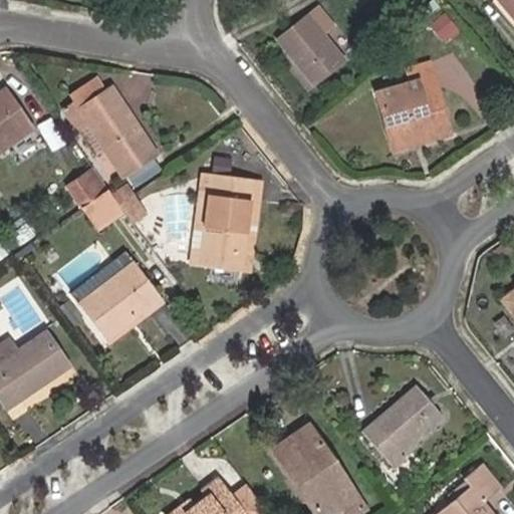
[(513,0),(501,0),(513,15),(513,0)]
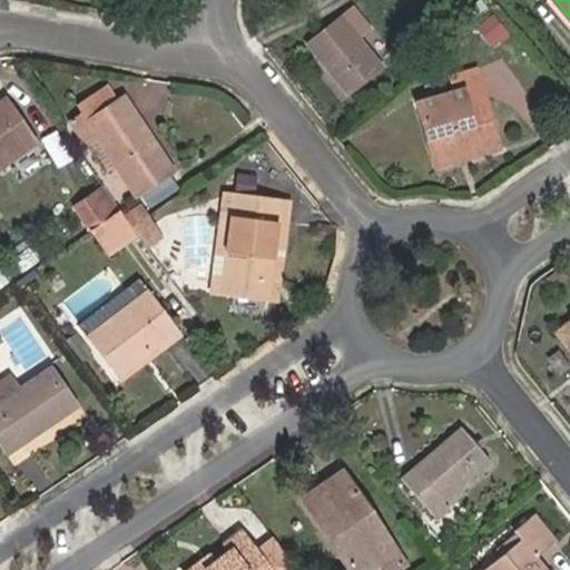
[(349,90),(381,64),(356,36),(369,26),(352,7),(308,41),(349,90)]
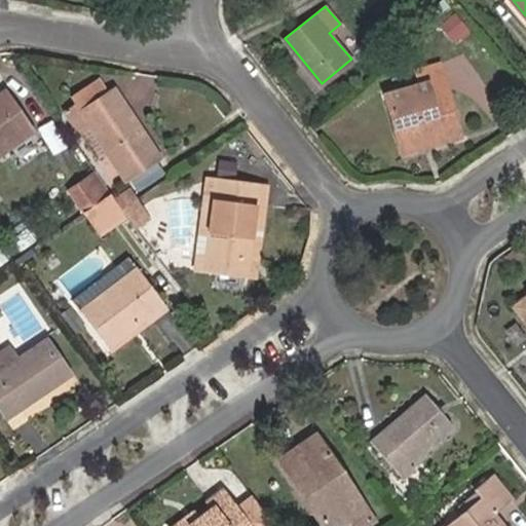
[(438,145),(462,138),(439,63),(414,70),(418,82),(387,91),(401,145),(436,135),(438,145)]
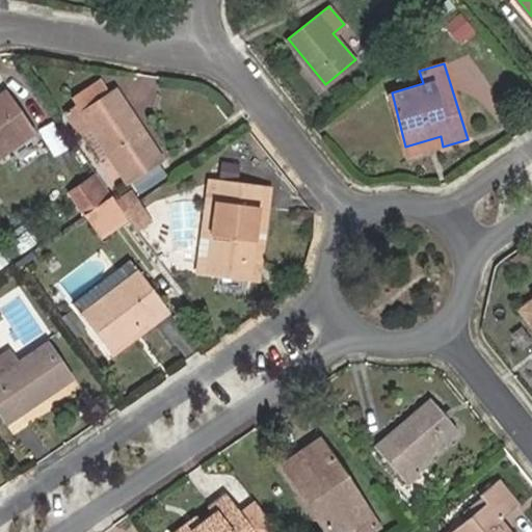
[(127,181),(161,158),(116,92),(109,97),(99,81),(74,98),(84,113),(82,115),(127,181)]
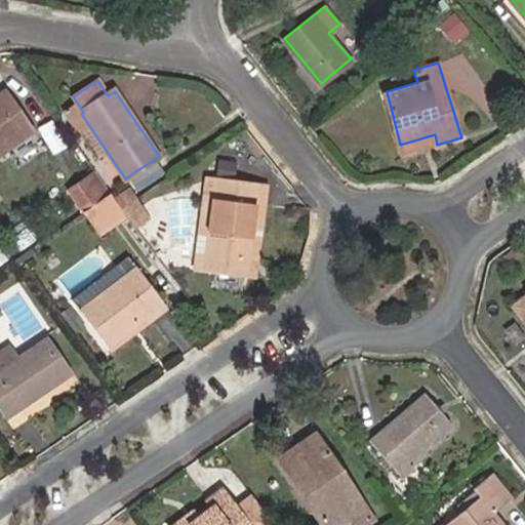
[(0,153),(32,131),(3,91),(0,93),(0,153)]
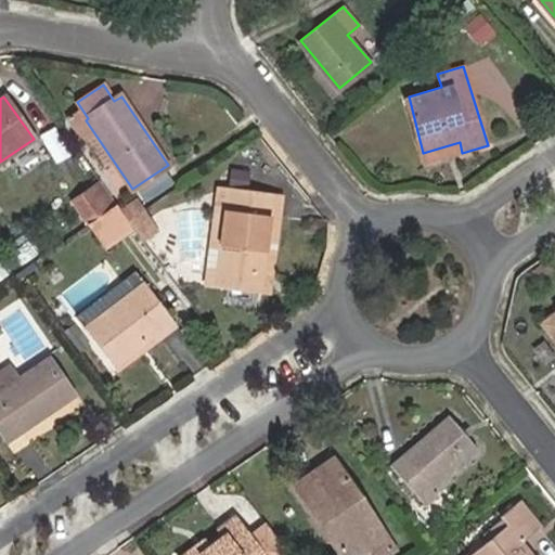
[(423,153),(425,163),(462,153),(460,142),(423,153)]
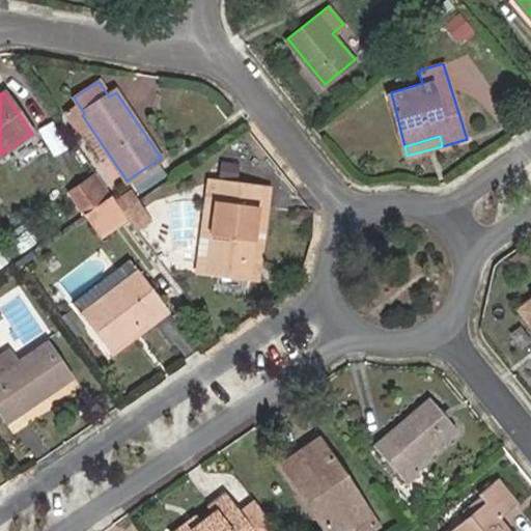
[(141,188),(169,171),(162,159),(134,175),(141,188)]
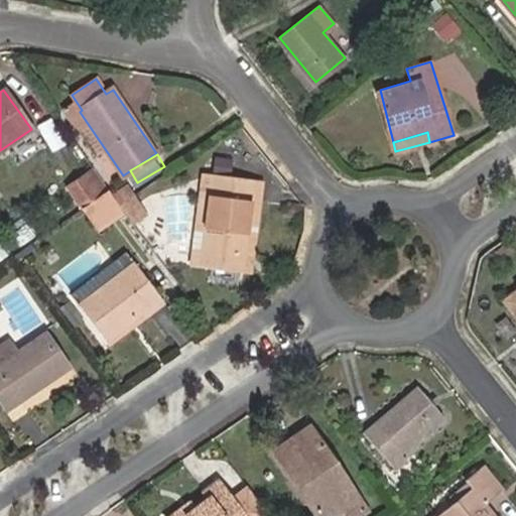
[(94,168),(68,187),(83,209),(109,190),(94,168)]
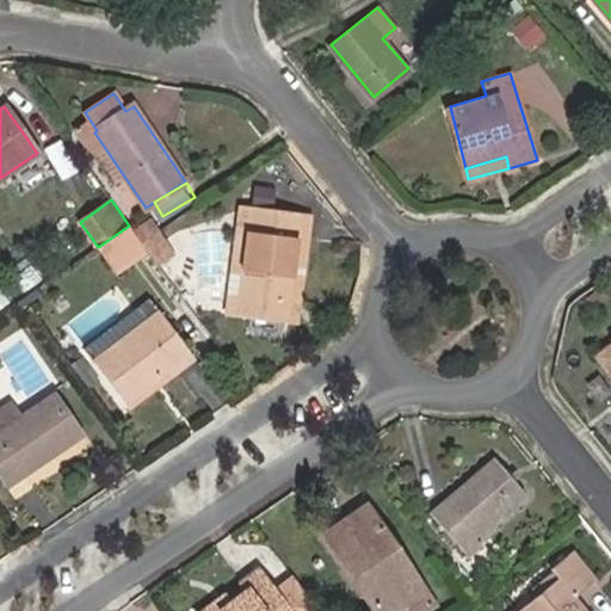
[(247,213),(233,312),(242,313),(258,215),(247,213)]
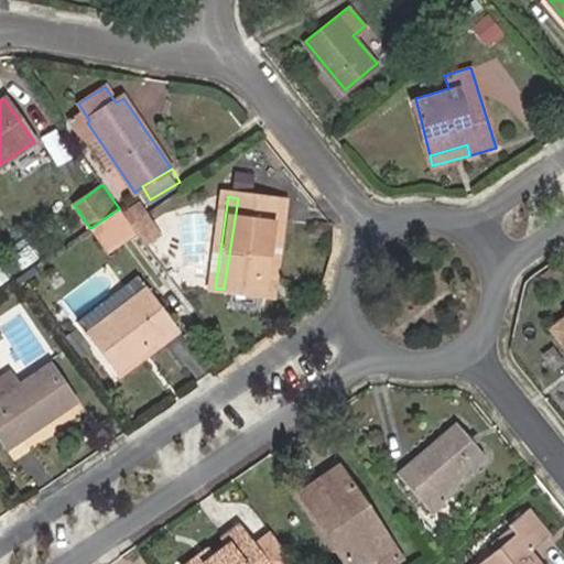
[(149,213),(138,198),(120,210),(130,225),(149,213)]
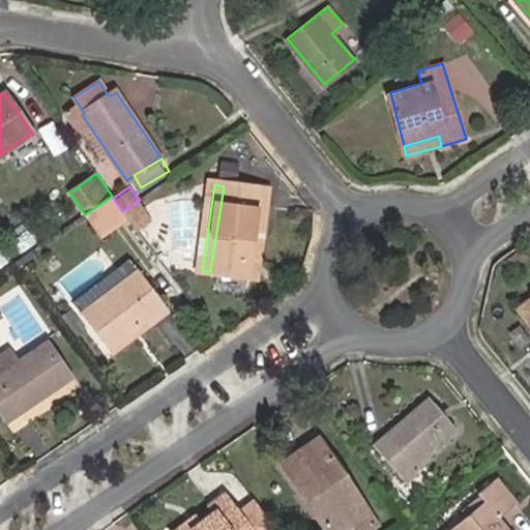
[(224,186),(210,271),(253,276),(263,194),(224,186)]
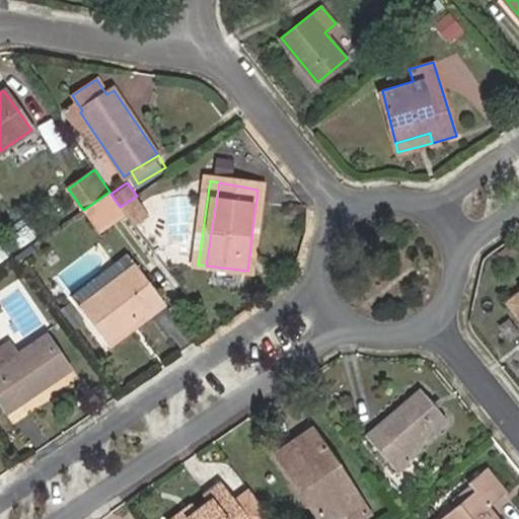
[(247,271),(255,272),(265,191),(257,190),(247,271)]
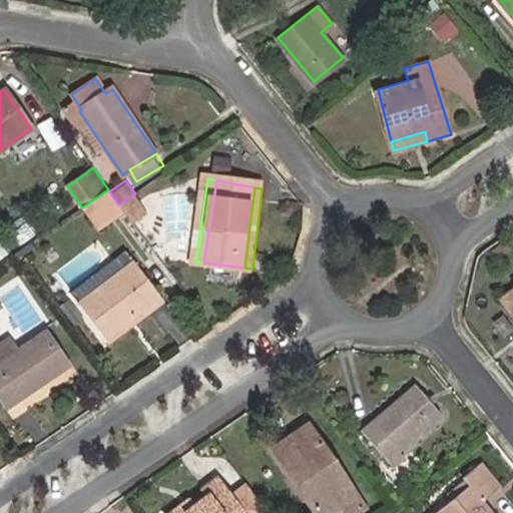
[(97,227),(122,209),(118,204),(109,191),(108,189),(82,207),(97,227)]
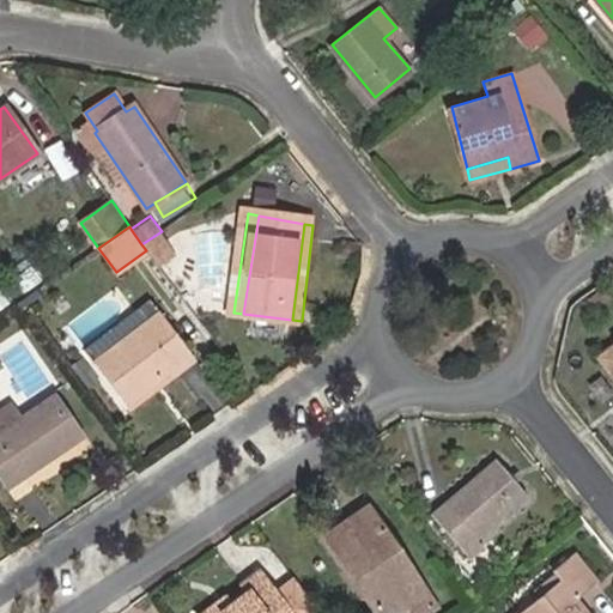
[(169,242),(162,231),(141,244),(146,250),(150,255),(169,242)]
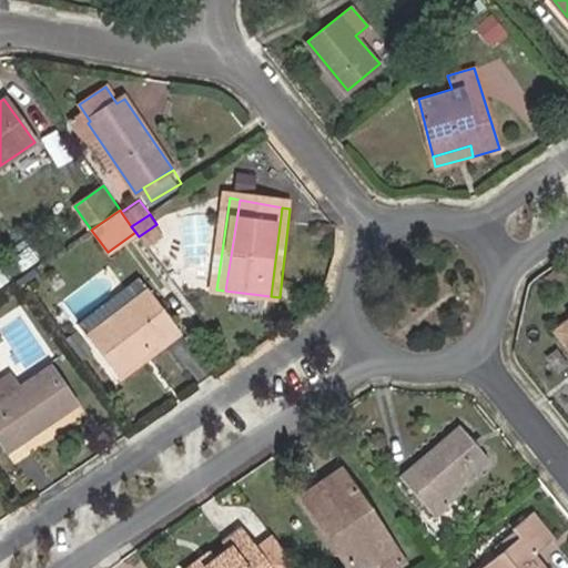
[(139,236),(145,244),(162,232),(156,224),(139,236)]
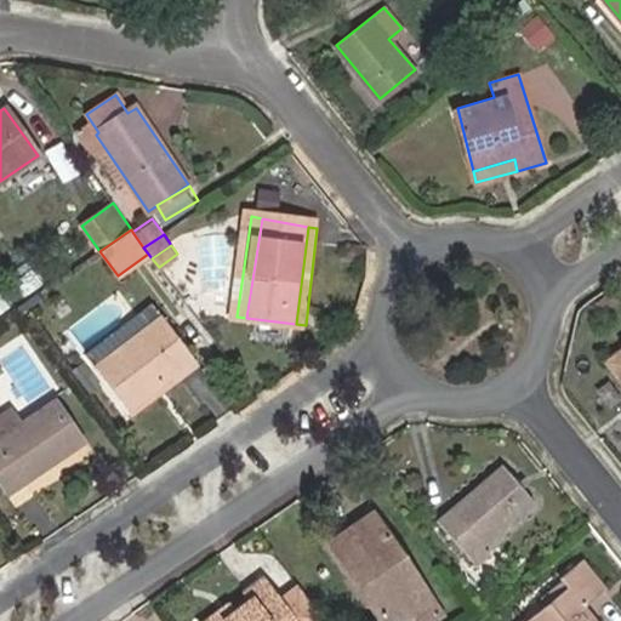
[(182,379),(199,366),(161,318),(96,364),(127,406),(176,370),(182,379)]
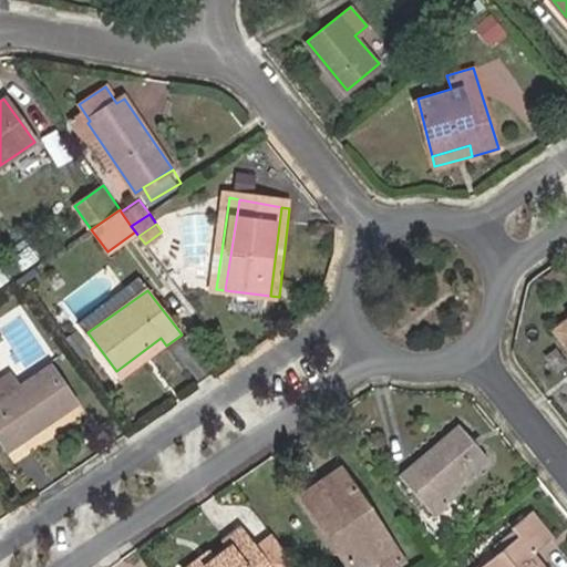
[(566,321),(555,330),(566,347),(566,321)]
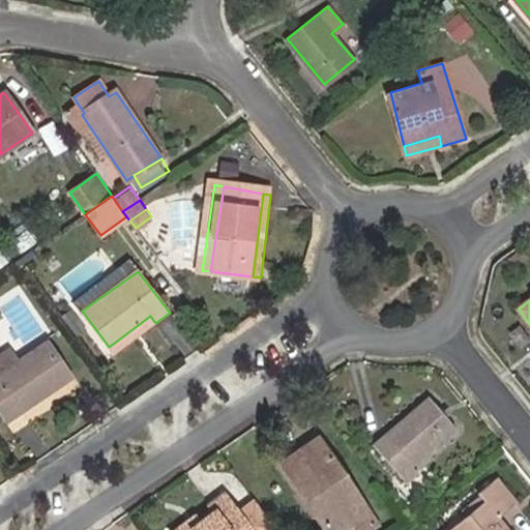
[(109,347),(114,354),(155,323),(150,316),(109,347)]
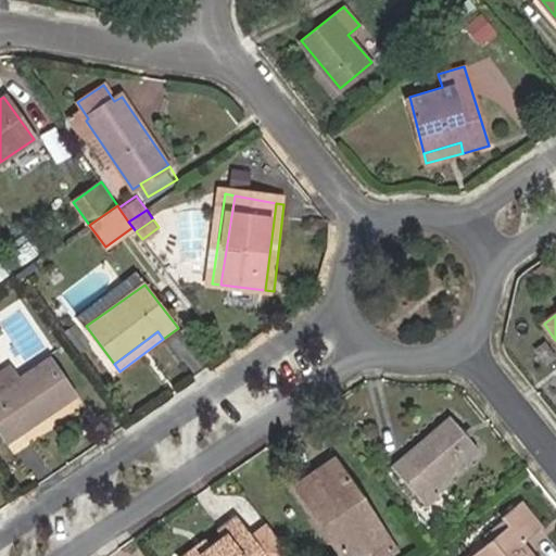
[(0,428),(8,439),(72,394),(48,359),(22,377),(2,391),(0,388),(0,428)]
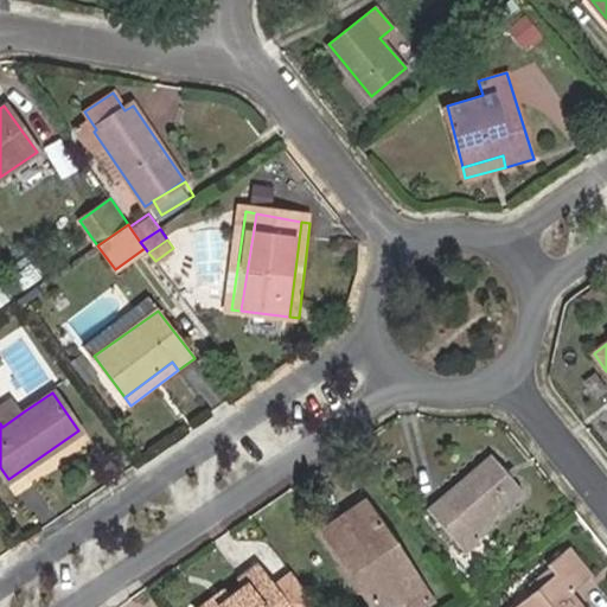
[(24,411),(12,396),(0,403),(0,423),(2,427),(24,411)]
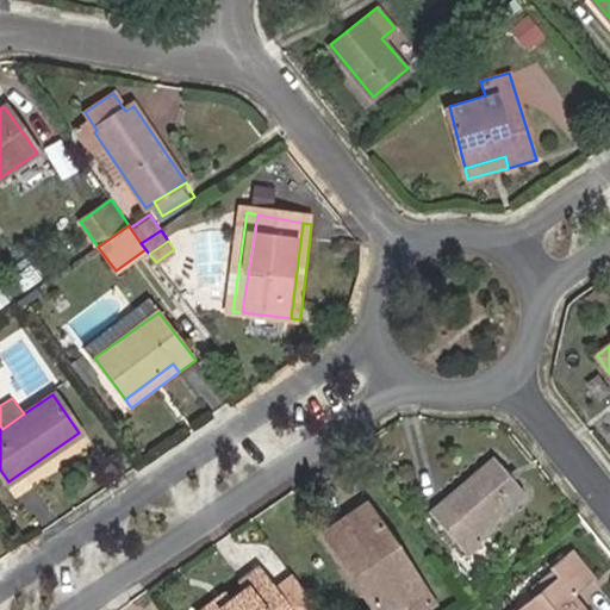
[(479,543),(473,535),(522,496),(493,458),(431,509),(466,555),(479,543)]
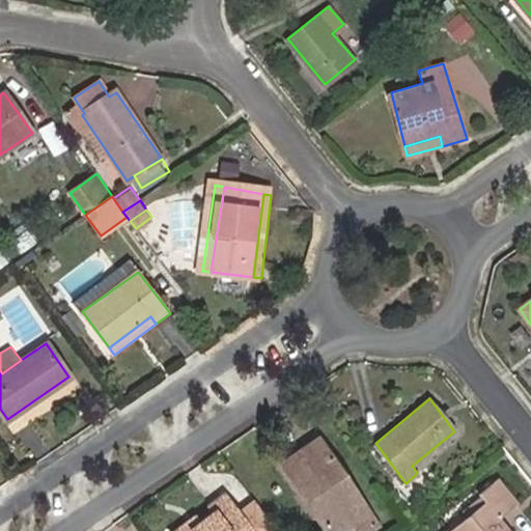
[(357,530),(371,530),(378,528),(318,439),(282,463),(326,530),(337,530),(352,522),(357,530)]
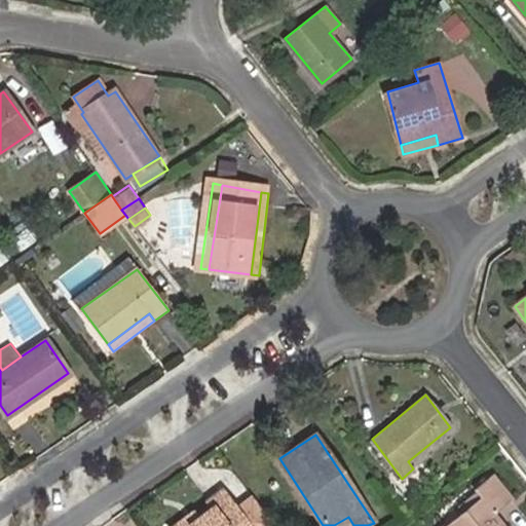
[(504,525),(494,512),(512,498),(493,475),(476,488),(482,497),(445,525),(504,525)]
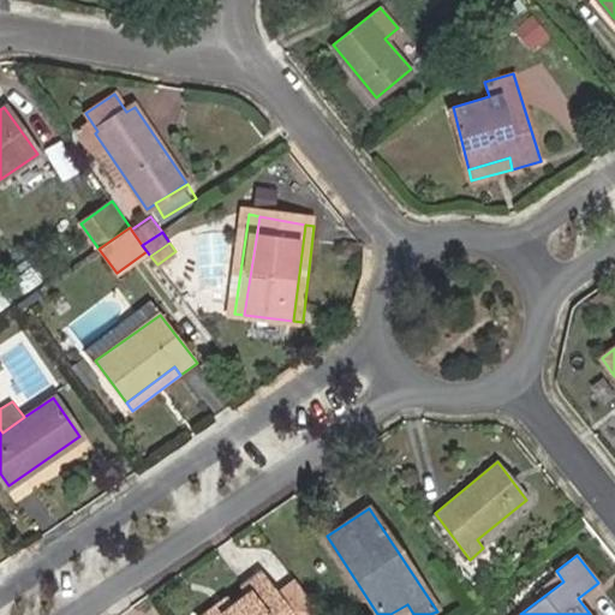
[(292,614),(261,573),(242,586),(245,591),(230,602),(227,598),(204,614),(292,614)]
